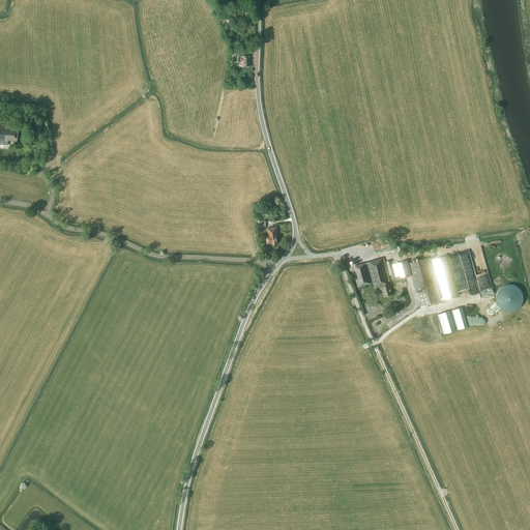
[(252,19),(251,7),(242,8),(242,11),(241,11),(241,17),(243,16),(243,20),(252,19)]
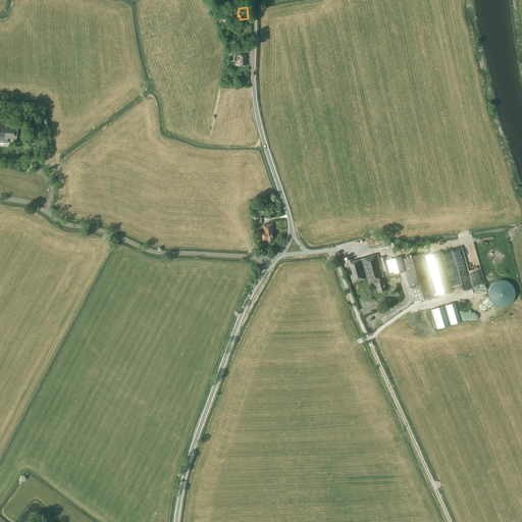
[(238,51),(232,51),(231,60),(236,61),(236,65),(246,65),(246,56),(238,55),(238,51)]
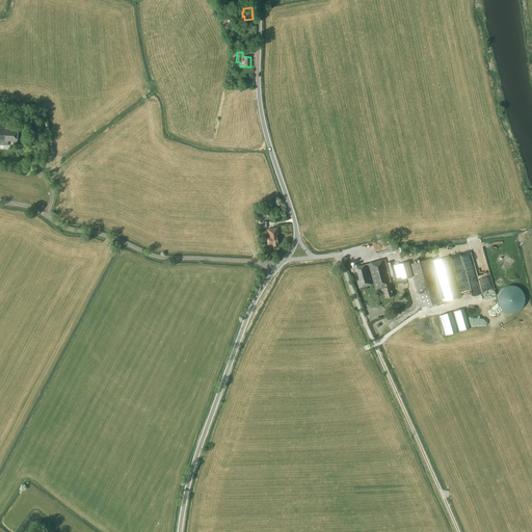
[(0,125),(0,142),(3,143),(3,144),(8,144),(8,140),(18,141),(19,129),(6,128),(6,126),(0,125)]
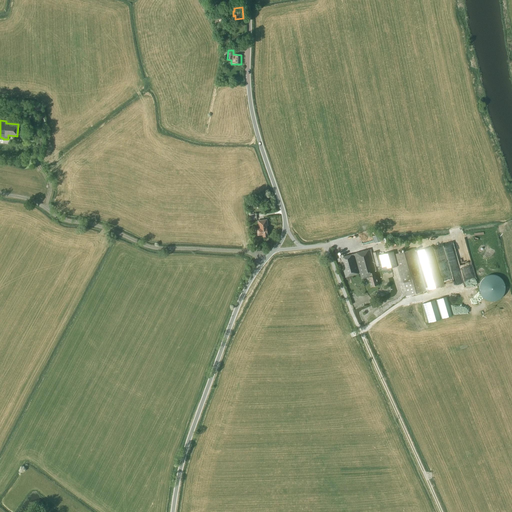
[(258,220),(259,227),(260,227),(260,228),(257,228),(257,235),(263,234),(263,236),(267,235),(266,226),(268,225),(267,219),(258,220)]
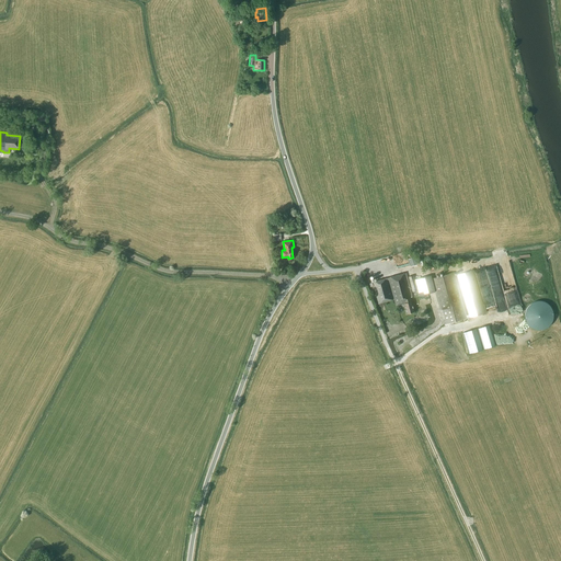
[(419,263),(416,255),(409,259),(411,265),(419,263)]
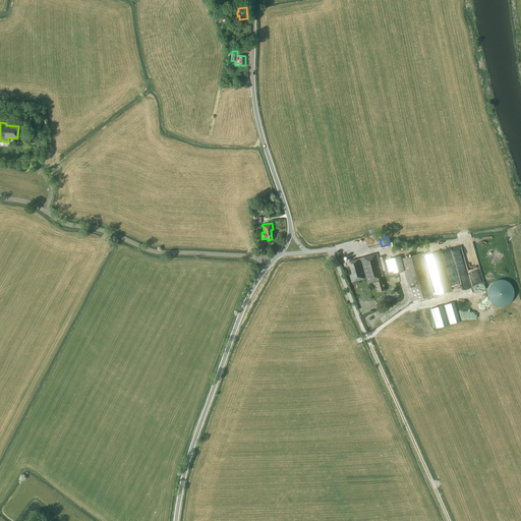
[(451,290),(440,250),(424,255),(436,292),(433,293),(421,252),(401,258),(413,301),(437,294),(437,295),(451,290)]
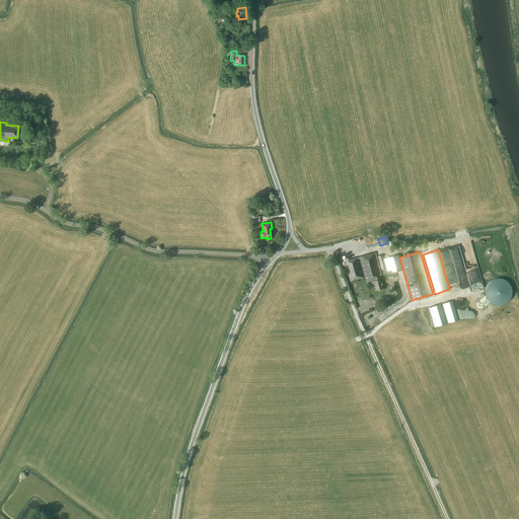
[(381,274),(375,252),(345,261),(350,281),(364,278),(359,260),(360,258),(366,283),(374,281),(376,290),(383,288),(379,275),(380,275),(381,274)]
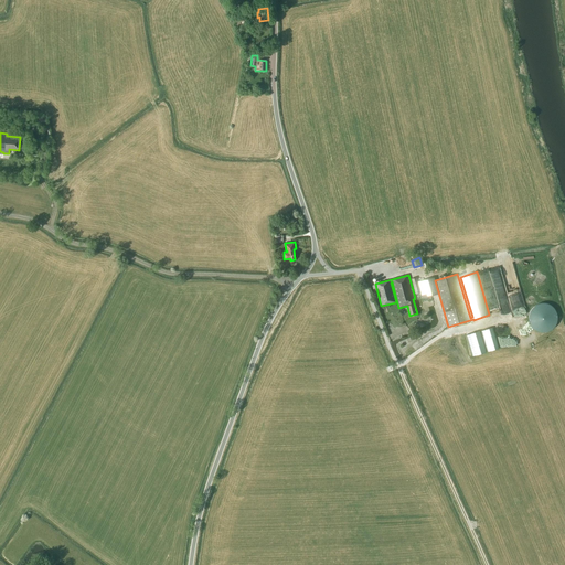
[(420,292),(416,277),(412,278),(415,294),(420,292)]
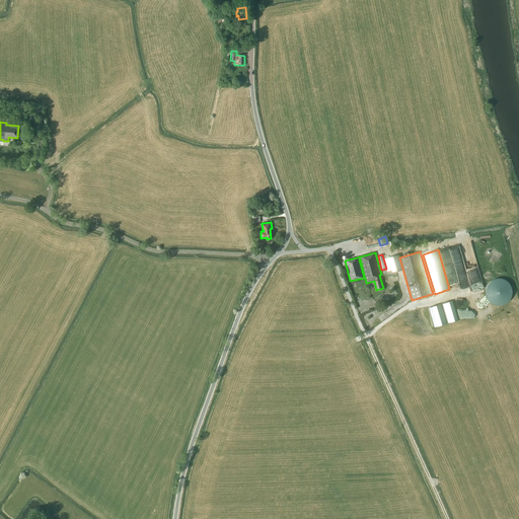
[(402,270),(398,254),(384,258),(387,274),(402,270)]
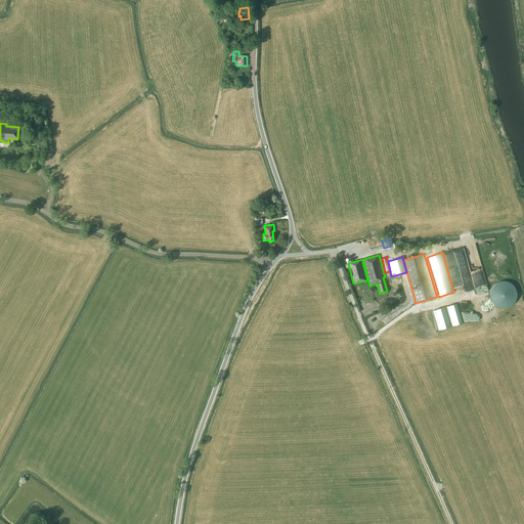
[(478,295),(489,291),(488,286),(477,290),(478,295)]
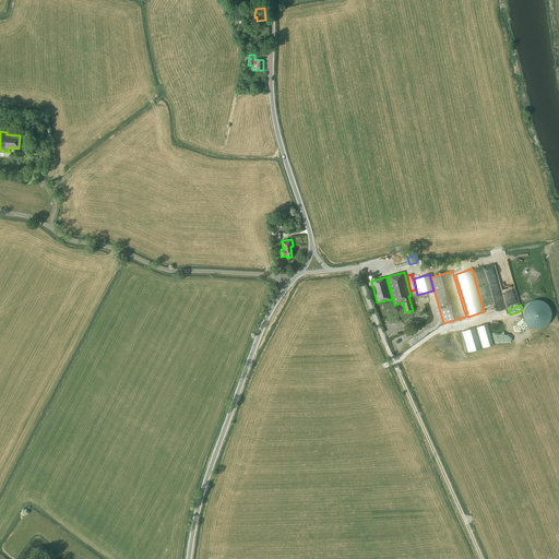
[(471,328),(468,328),(467,328),(465,329),(464,330),(463,331),(462,333),(462,334),(462,336),(463,337),(464,340),(465,341),(467,342),(468,342),(471,342),(472,341),(474,340),(475,339),(476,337),(476,335),(476,334),(476,332),(475,331),(474,329),(473,328),(471,328)]
